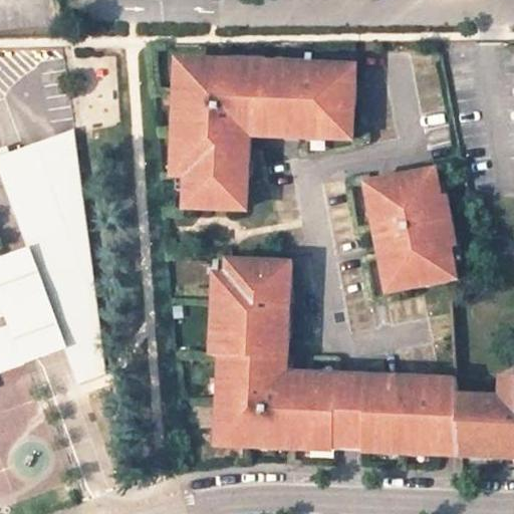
[(250,179),(252,129),(252,121),(264,121),(264,129),(265,129),(305,131),(305,138),(342,140),(353,140),(356,74),(342,74),(342,65),(330,64),(312,64),(281,62),(281,65),(267,65),(255,64),(255,62),(234,60),(233,67),(199,66),(199,59),(190,62),(183,69),(178,77),(177,93),(183,93),(182,106),(177,106),(174,166),(174,176),(187,176),(186,208),(242,210),(244,179),(250,179)]
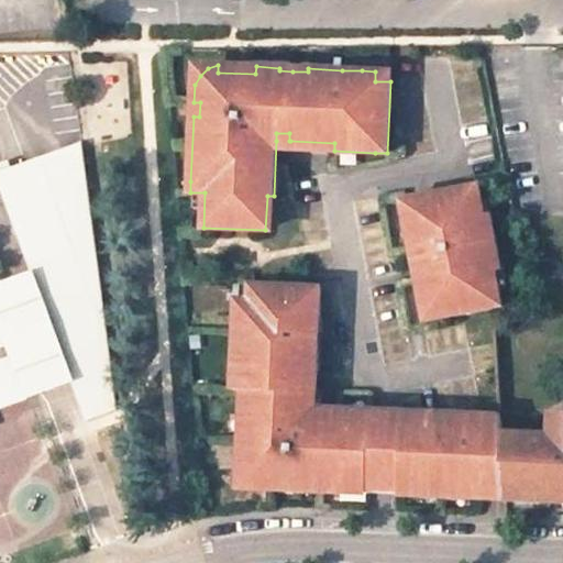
[(218,73),(255,74),(256,66),(218,65),(218,73)]
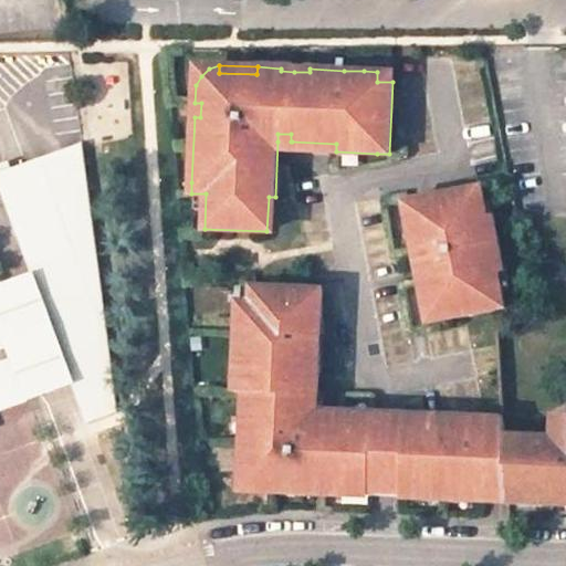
[(394,73),(377,72),(377,82),(392,82),(394,73)]
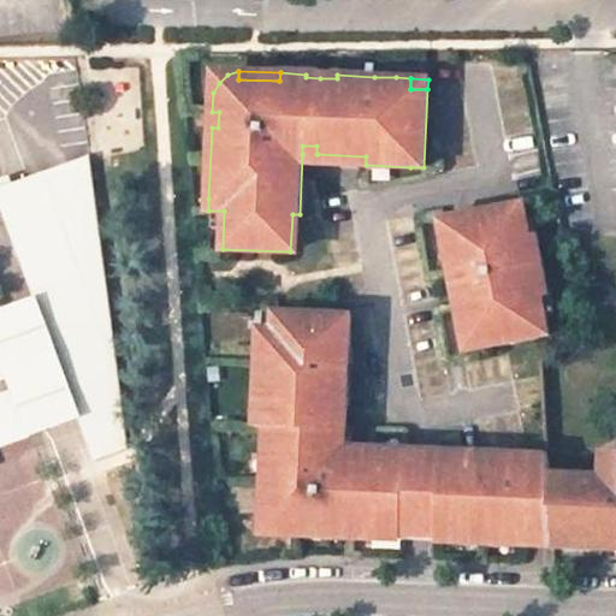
[(366,157),(318,154),(318,164),(366,165),(366,157)]
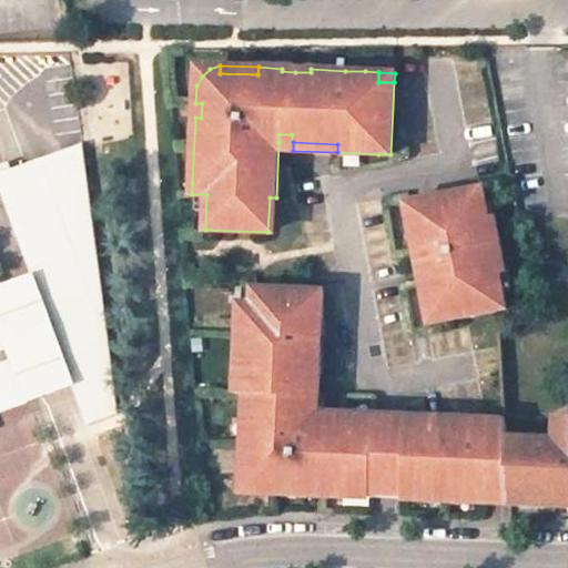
[(117,414),(81,146),(0,172),(0,182),(38,287),(72,382),(88,424),(117,414)]
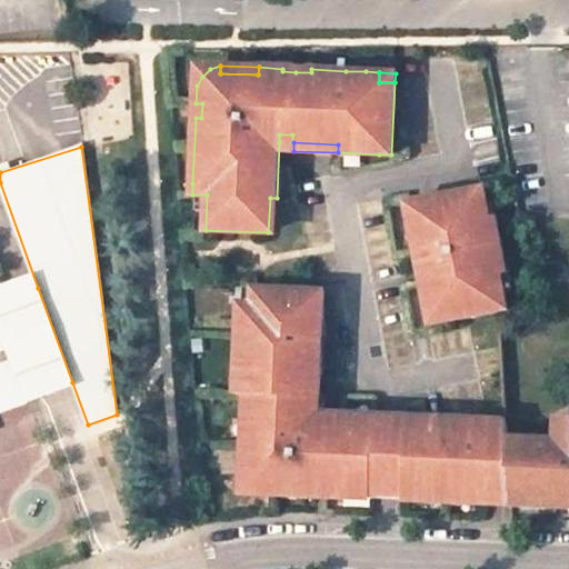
[(502,310),(499,293),(496,275),(505,273),(495,217),(491,217),(482,219),(478,200),(476,190),(456,193),(473,316),(502,310)]
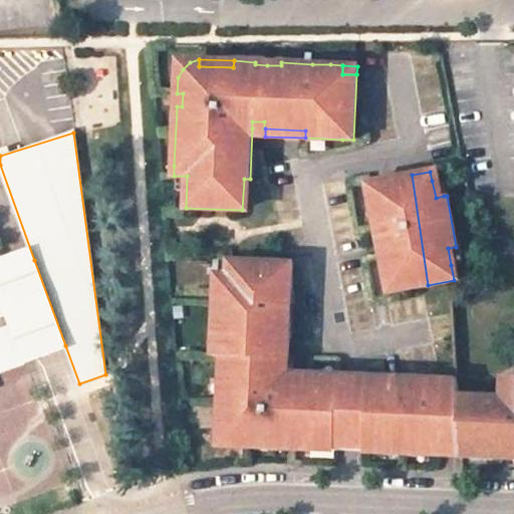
[(383,265),(389,293),(428,285),(412,175),(367,183),(372,212),(376,211),(388,264),(383,265)]
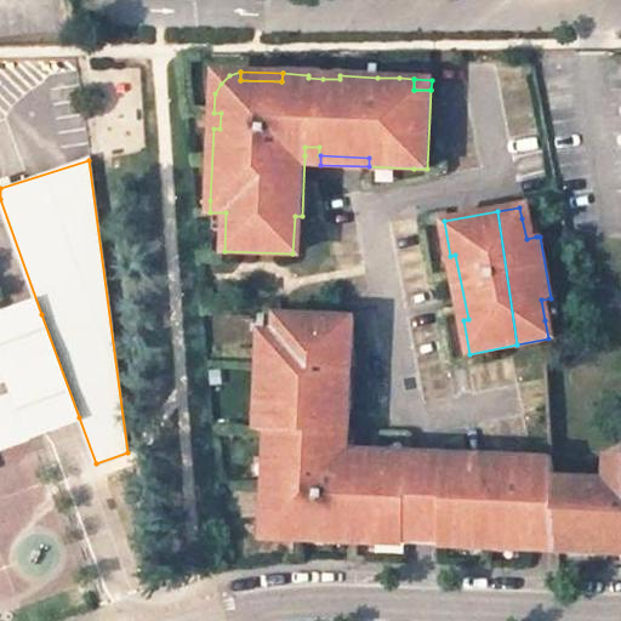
[(527,239),(536,237),(533,216),(522,218),(527,239)]
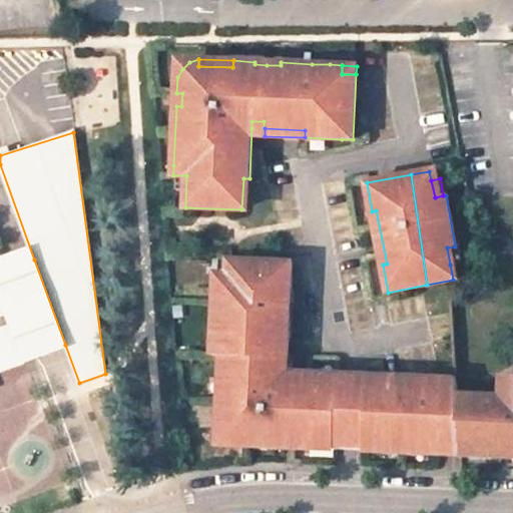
[(458,263),(455,246),(447,247),(450,265),(458,263)]
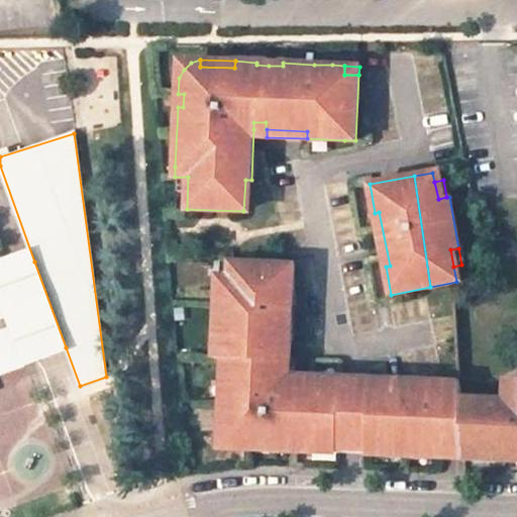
[(217,275),(229,276),(230,262),(217,261),(217,275)]
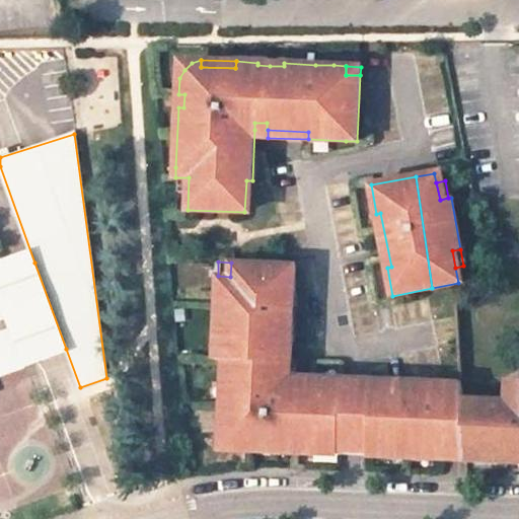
[(34,263),(0,275),(0,297),(24,364),(66,349),(34,263)]
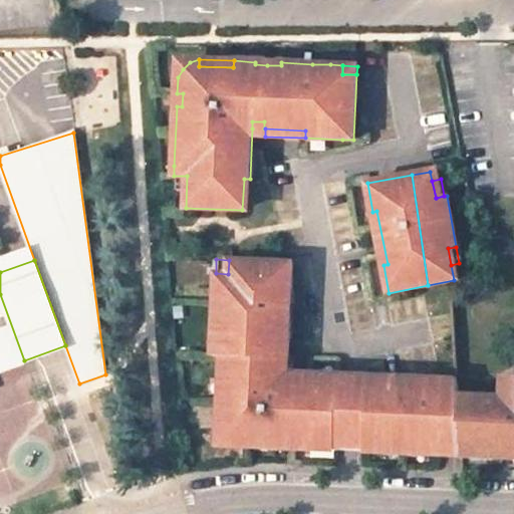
[(292,263),(282,262),(229,260),(228,274),(216,273),(214,339),(219,340),(218,356),(229,357),(228,370),(221,369),(220,391),(227,392),(227,407),(226,426),(219,425),(220,434),(224,440),(229,444),(235,446),(241,447),(253,447),(253,443),(266,444),(266,448),(322,450),(362,452),(394,453),(441,455),(441,381),(428,380),(427,389),(409,388),(409,379),(380,378),(380,388),(367,387),(367,377),(338,376),(338,375),(288,372),(280,372),(281,345),(288,345),(289,331),(284,331),(287,291),(291,291),(292,263)]
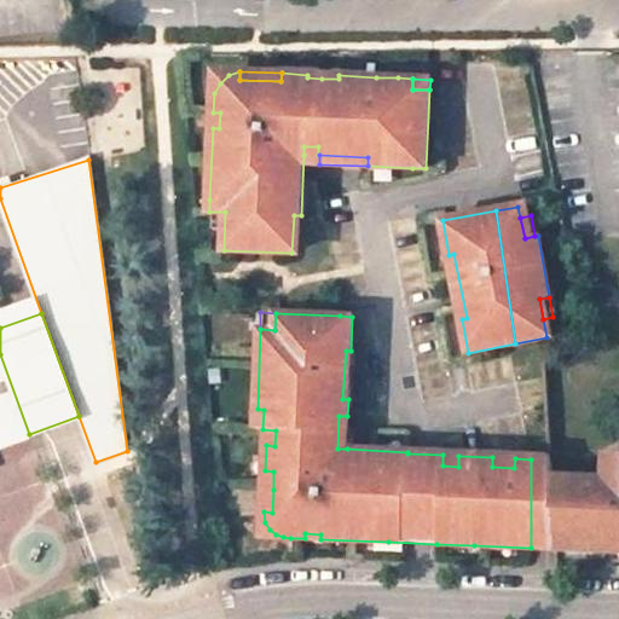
[(0,444),(29,434),(0,354),(0,444)]
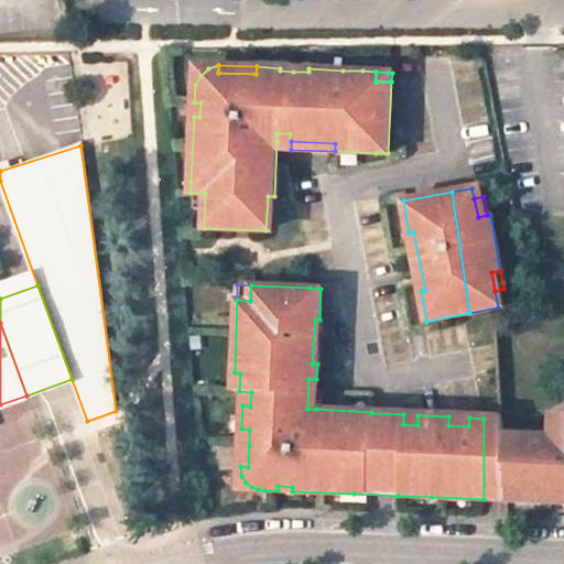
[(403,424),(418,425),(418,415),(403,414),(403,424)]
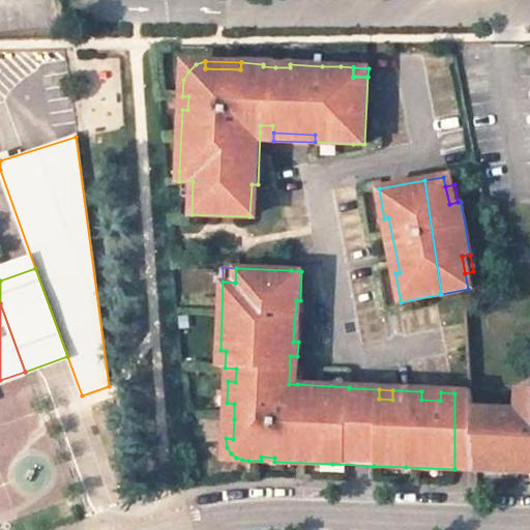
[(441,392),(421,391),(421,400),(440,401),(441,392)]
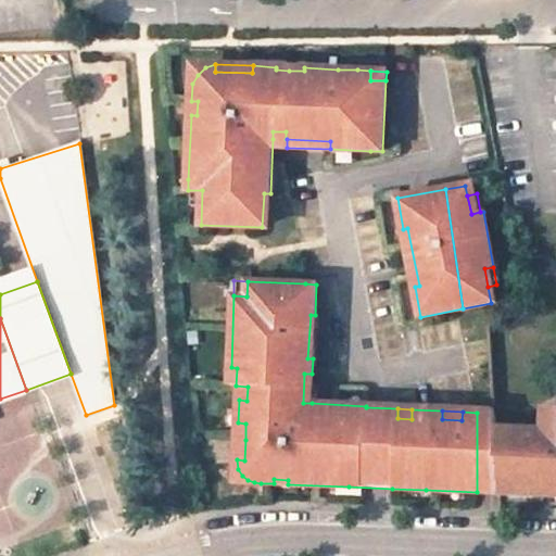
[(501,493),(500,484),(496,436),(495,414),(477,413),(477,492),(501,493)]
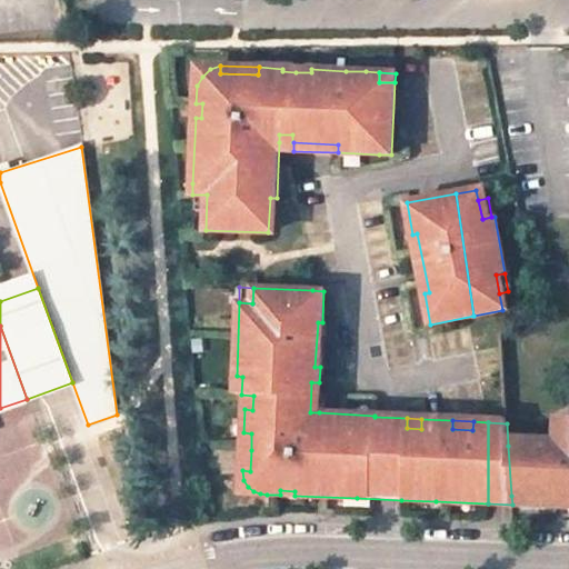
[(508,446),(511,496),(528,496),(537,506),(568,507),(568,426),(551,427),(551,446),(508,446)]
